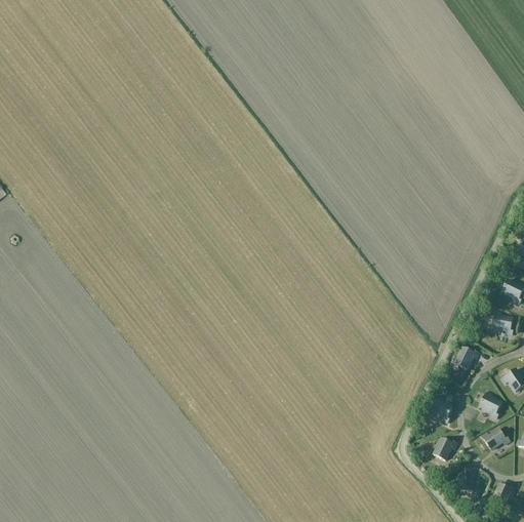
[(15,233),(11,235),(11,240),(16,243),(21,240),(21,235),(15,233)]
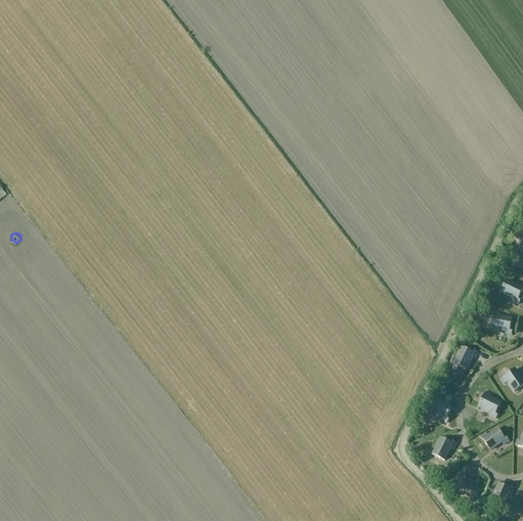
[(515,296),(513,299),(519,302),(521,297),(519,296),(522,289),(522,285),(508,277),(503,290),(515,296)]
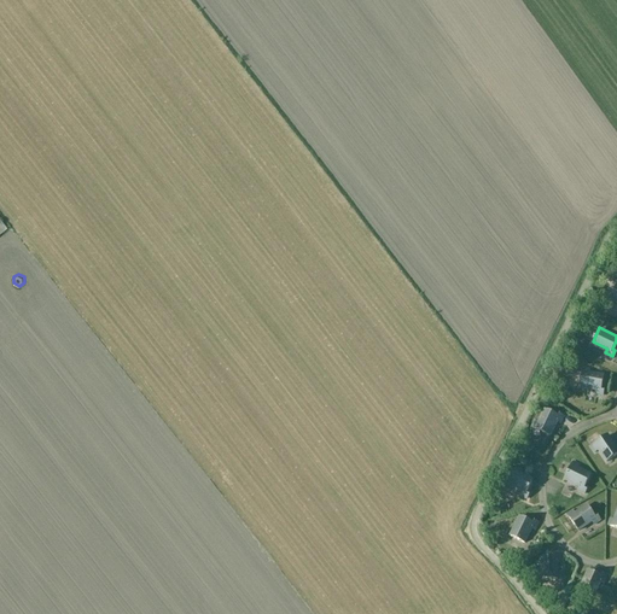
[(604,392),(605,386),(601,386),(604,373),(591,370),(591,366),(585,364),(581,385),(597,387),(597,391),(604,392)]
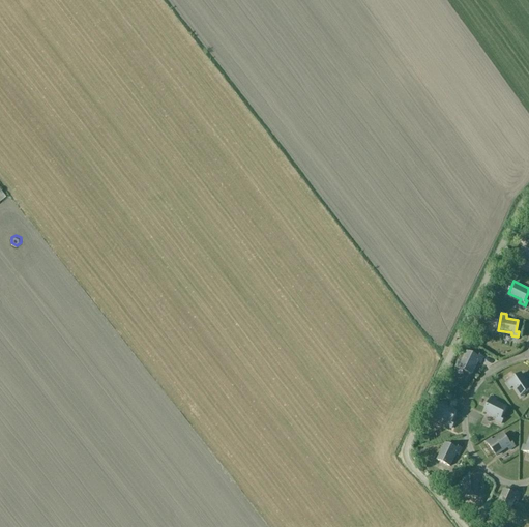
[(485,354),(479,352),(478,354),(468,349),(463,360),(460,359),(457,363),(472,372),(478,359),(481,360),(485,354)]
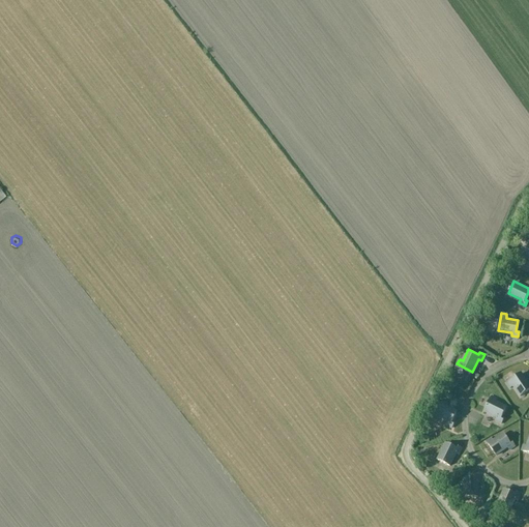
[(528,381),(522,371),(507,381),(510,385),(513,383),(521,393),(528,388),(528,381)]
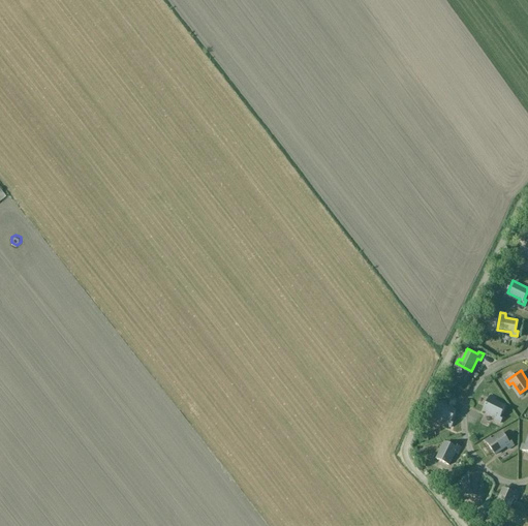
[(501,421),(503,415),(501,414),(506,404),(495,399),(496,396),(491,393),(484,408),(497,414),(495,418),(501,421)]
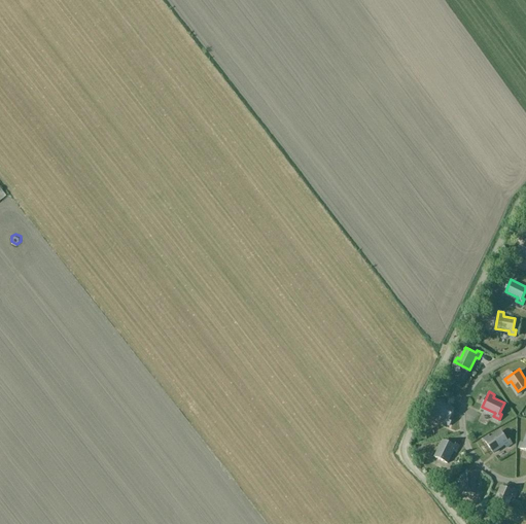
[(450,423),(452,418),(450,417),(455,407),(444,402),(445,398),(440,395),(432,411),(446,417),(444,420),(450,423)]
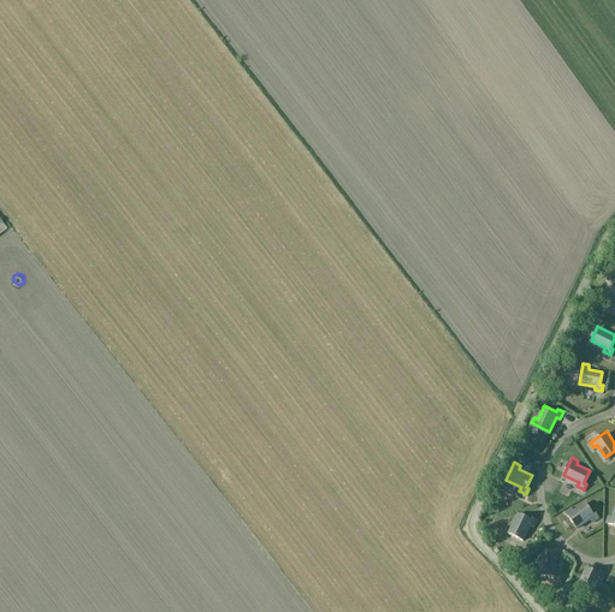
[(599,516),(596,511),(593,512),(586,501),(574,510),(572,506),(566,510),(578,526),(591,517),(593,520),(599,516)]
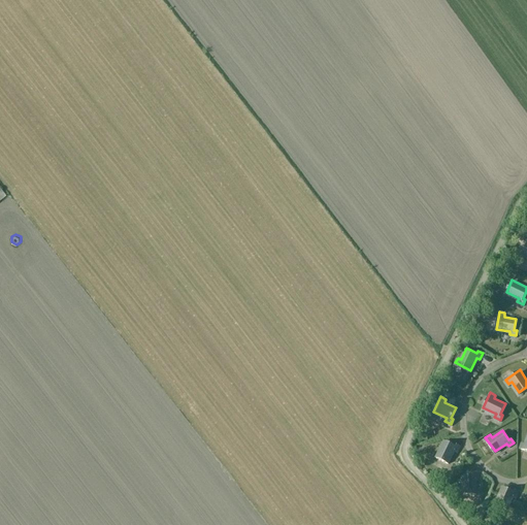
[(455,449),(458,451),(461,445),(456,443),(455,445),(445,439),(436,456),(449,462),(455,449)]
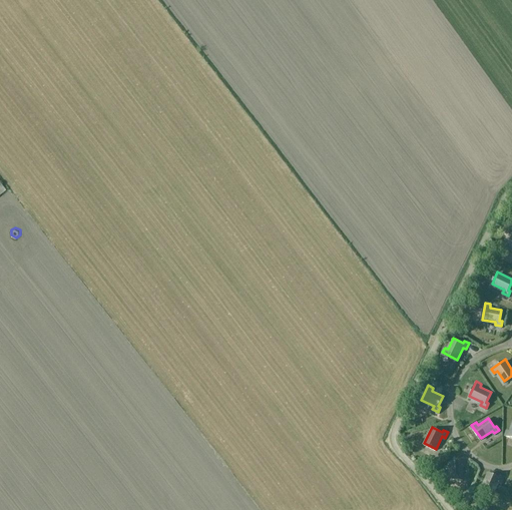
[(466,458),(461,458),(461,461),(449,461),(450,473),(446,473),(446,479),(463,478),(463,465),(466,464),(466,458)]
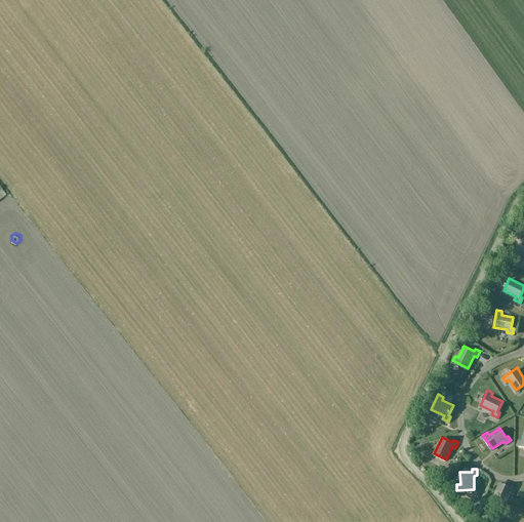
[(517,487),(512,485),(511,487),(500,483),(495,494),(492,492),(489,497),(505,505),(511,492),(514,493),(517,487)]
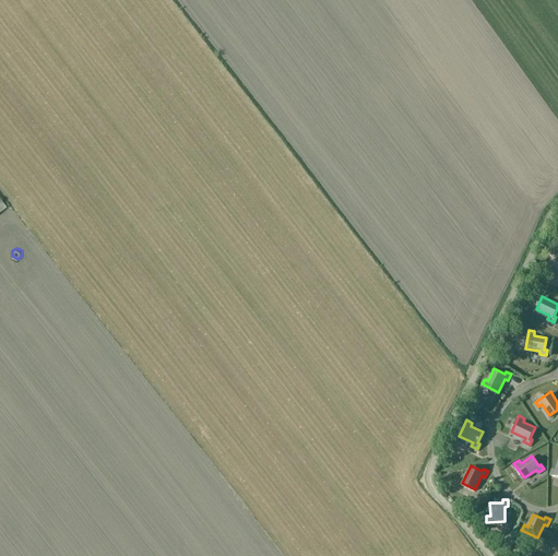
All buildings are outlined.
